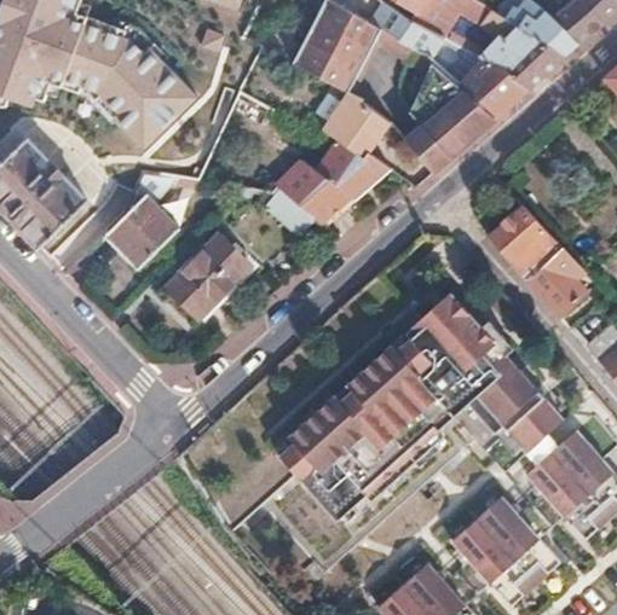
[(0,99),(22,105),(26,93),(40,98),(47,76),(80,86),(143,145),(196,96),(124,24),(69,7),(71,0),(218,0),(236,6),(238,0),(0,0),(0,99)]
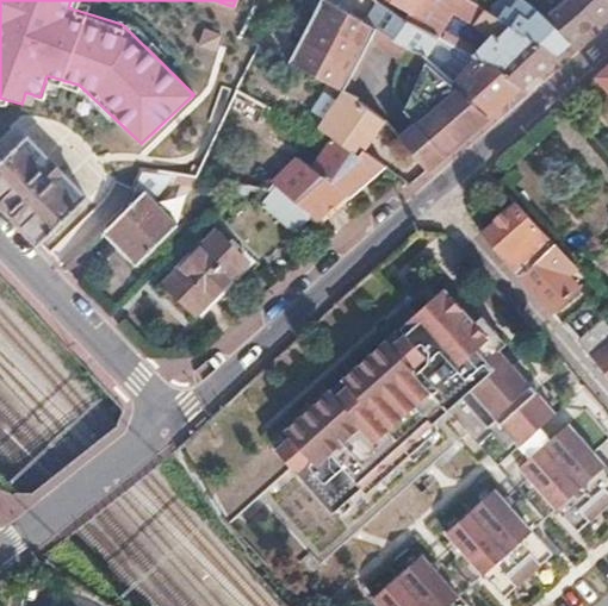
[(323,0),(291,64),(342,93),(343,94),(377,29),(364,22),(328,0),(323,0)]
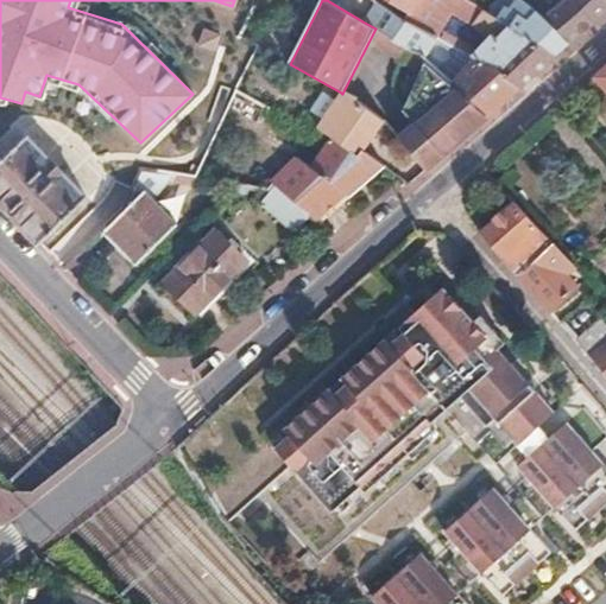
[(373,0),(363,21),(376,29),(424,57),(430,63),(487,115),(519,87),(469,57),(435,36),(401,16),(377,0),(373,0)]
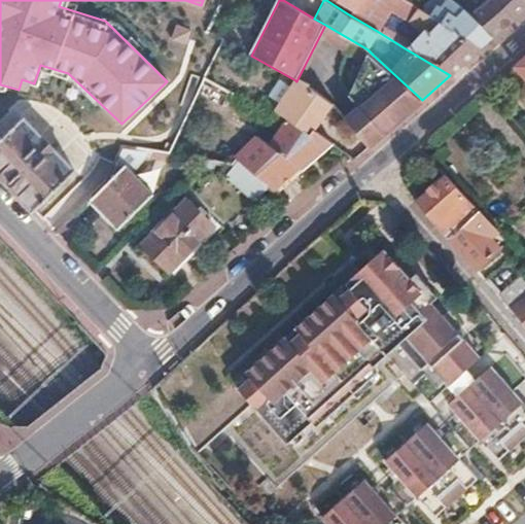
[(336,0),(350,8),(347,13),(377,31),(395,0),(336,0)]
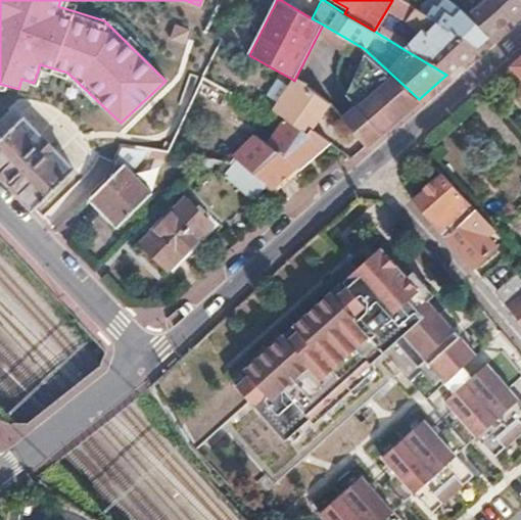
[(426,0),(418,12),(476,47),(489,37),(465,15),(456,7),(447,0),(426,0)]
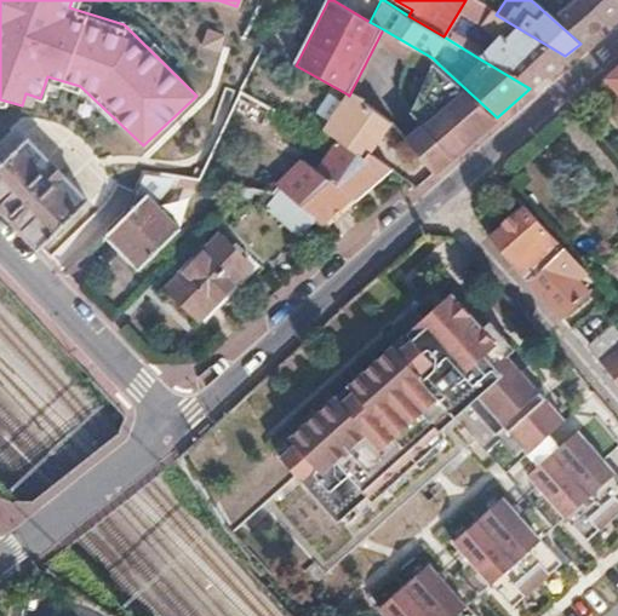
[(550,0),(541,9),(551,18),(567,4),(564,0),(550,0)]
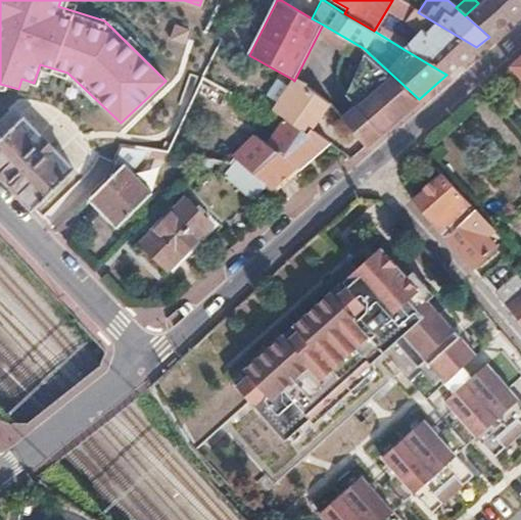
[(482,0),(478,3),(498,29),(520,9),(520,0),(482,0)]
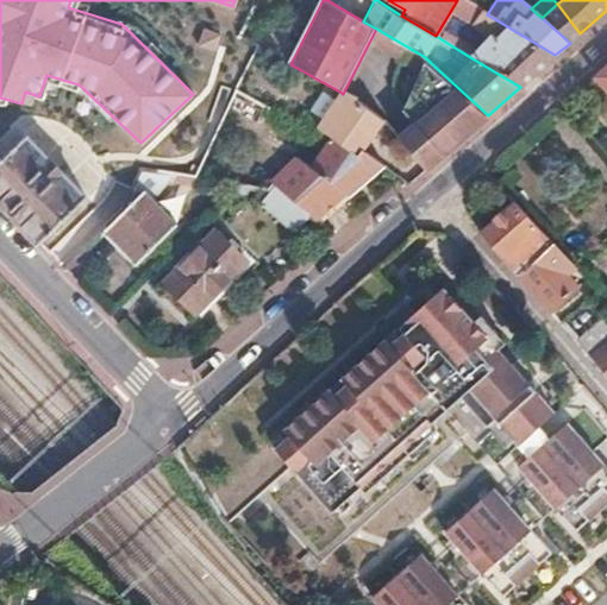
[(557,4),(542,18),(570,43),(580,33),(557,4)]
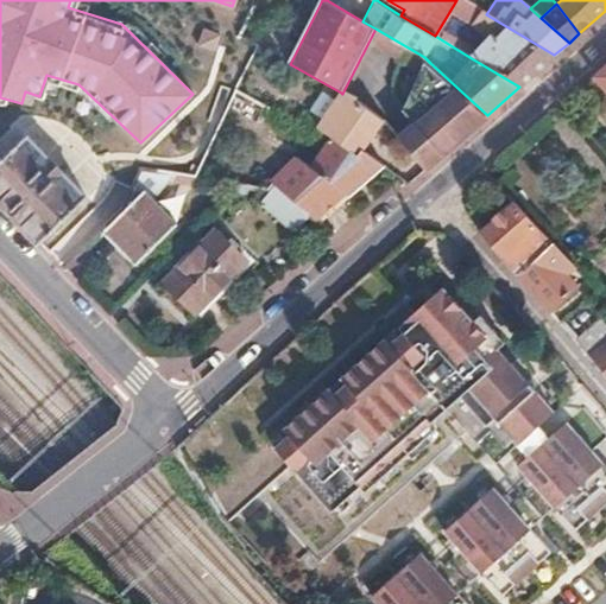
[(488,39),(469,57),(519,87),(524,83),(554,55),(486,14),(480,12),(471,24),(488,39)]
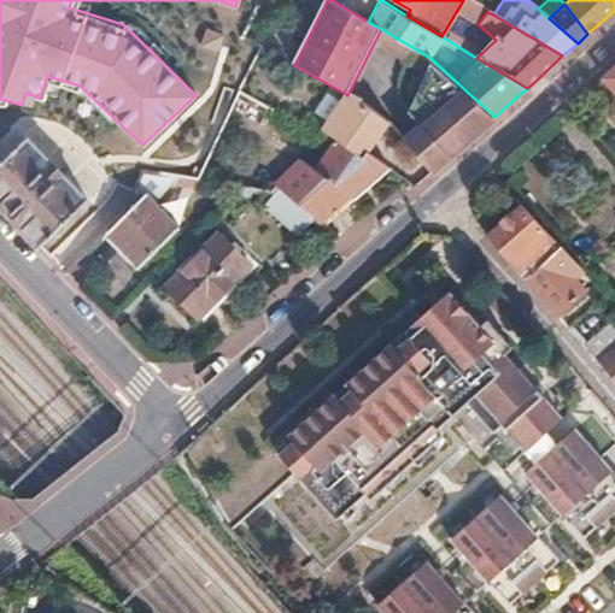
[(185,45),(215,59),(228,30),(199,16),(185,45)]
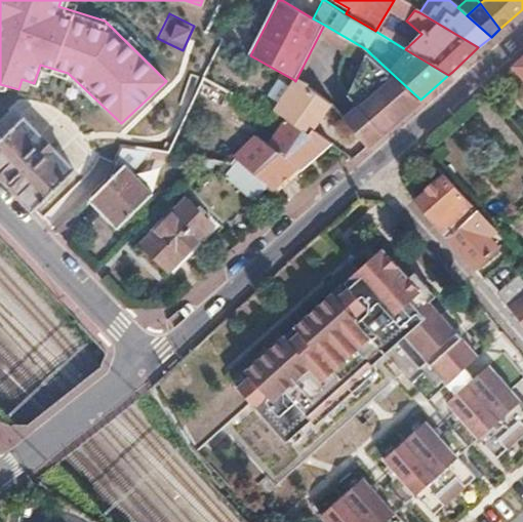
[(324,25),(295,81),(303,88),(327,40),(366,63),(371,54),(366,49),(324,25)]
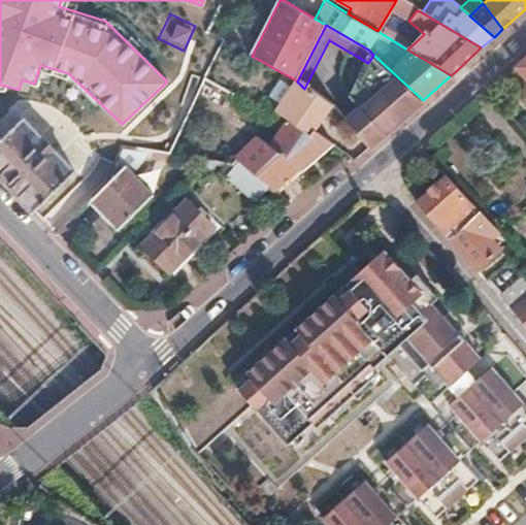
[(368,63),(346,101),(358,112),(381,134),(405,113),(411,111),(423,100),(373,55),(368,63)]
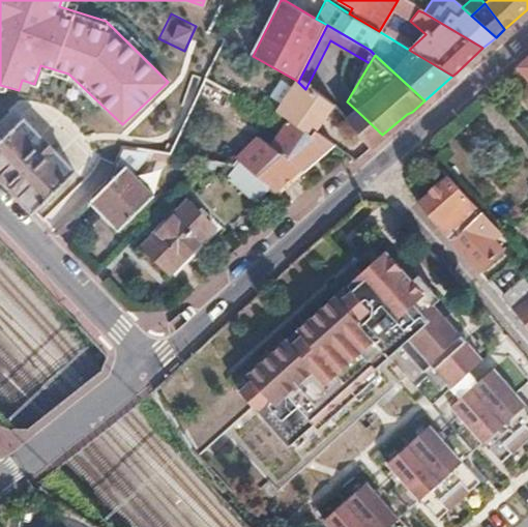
[(527,56),(517,66),(527,78),(527,56)]
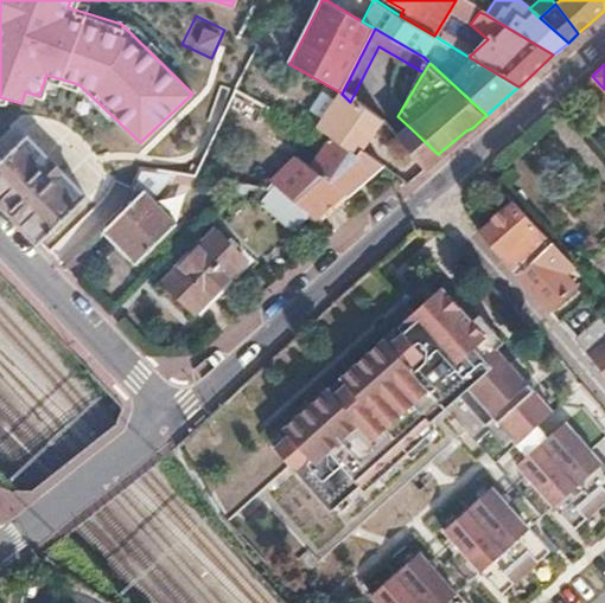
[(222,108),(247,117),(254,100),(228,90),(222,108)]
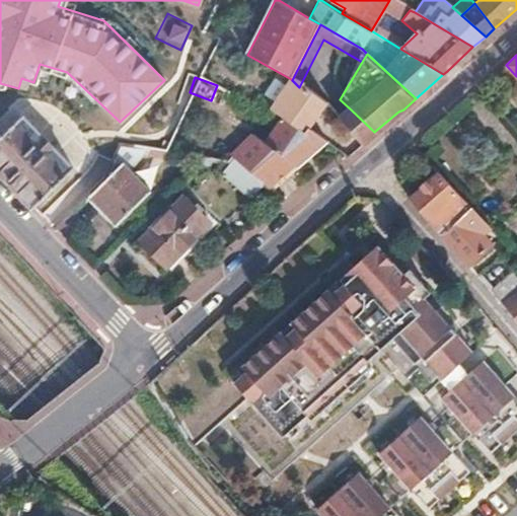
[(291,79),(269,112),(291,124),(306,132),(322,108),(299,87),(292,80),(291,79)]
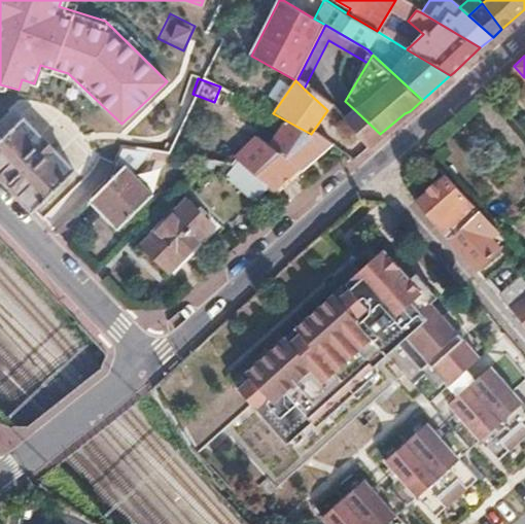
[(405,113),(380,134),(383,137),(410,111),(405,113)]
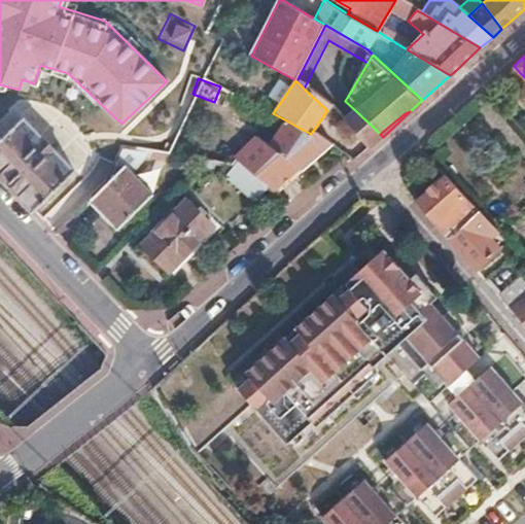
[(357,112),(344,126),(366,146),(380,134),(357,112)]
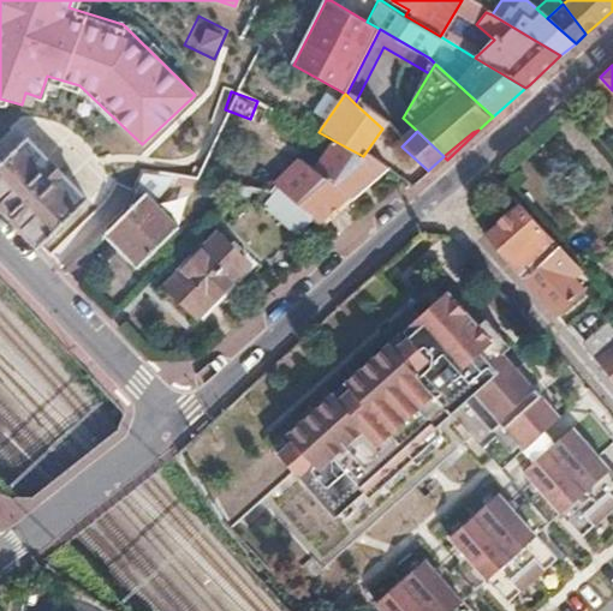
[(23,137),(0,160),(0,205),(40,245),(84,201),(23,137)]
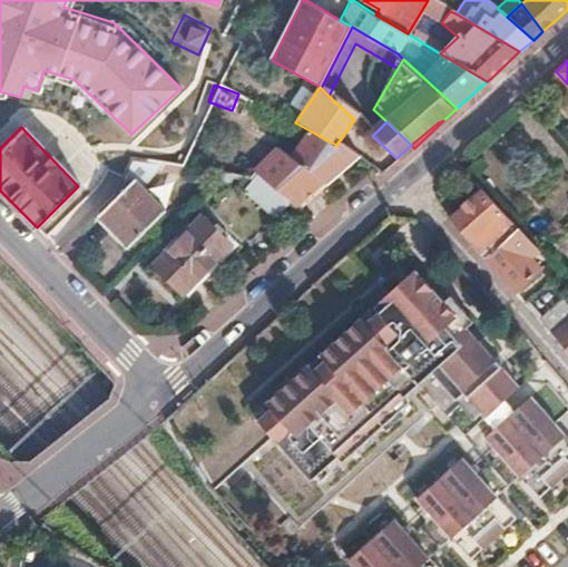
[(278,148),(253,169),(286,197),(299,207),(356,156),(336,145),(320,136),(292,159),(278,148)]
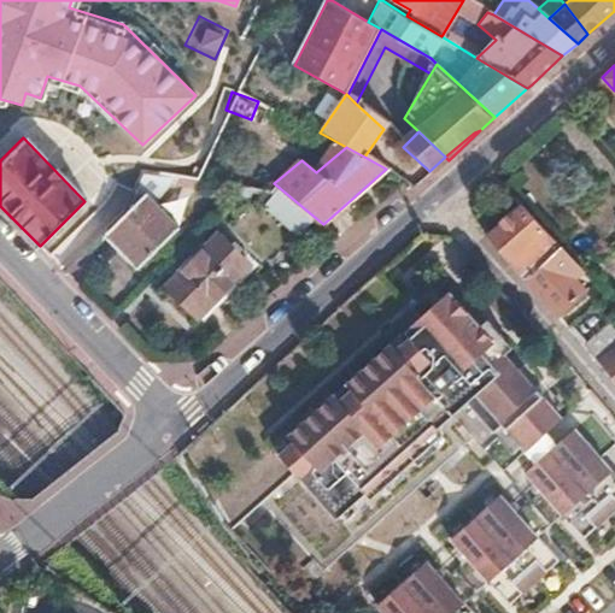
[(445,157),(429,171),(432,172),(449,160),(445,157)]
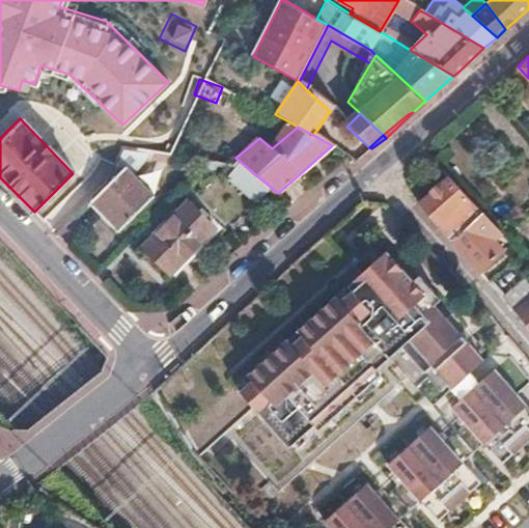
[(122,147),(119,154),(136,169),(139,149),(137,149),(122,147)]
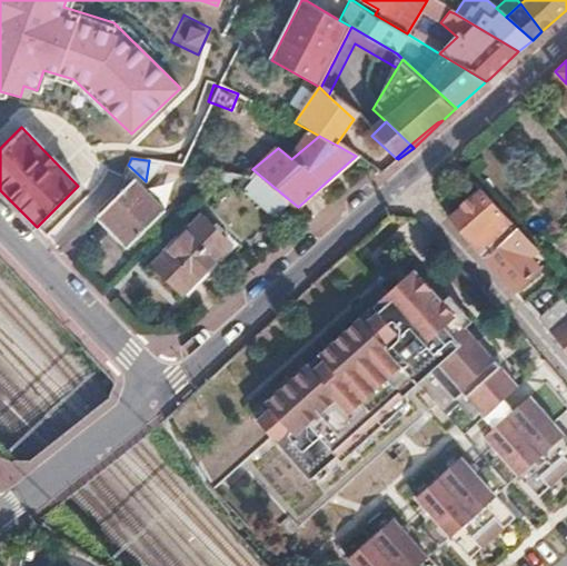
[(252,169),(238,186),(271,214),(286,197),(252,169)]
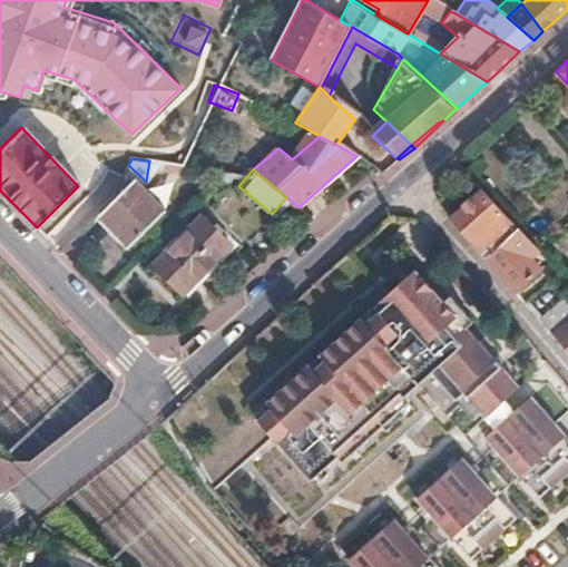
[(115,192),(95,213),(128,244),(163,207),(125,172),(115,192)]
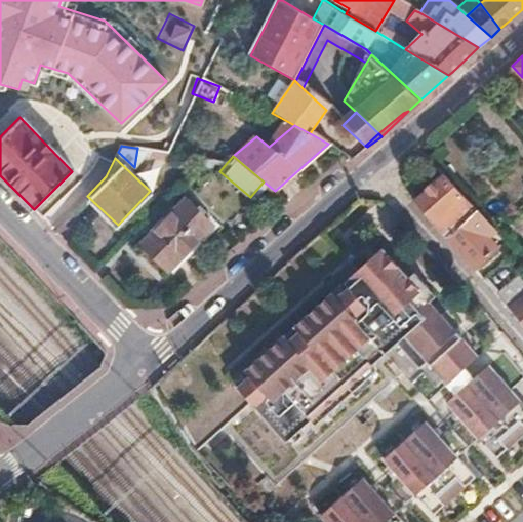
[(444,177),(414,200),(434,223),(465,199),(444,177)]
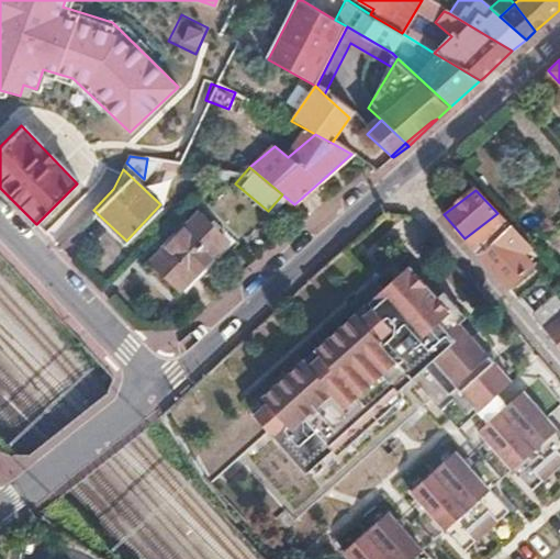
[(199,212),(152,260),(180,288),(227,239),(199,212)]
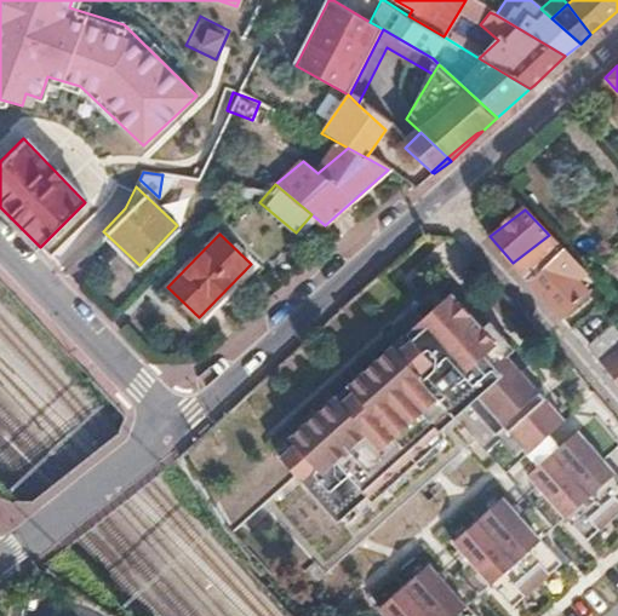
[(549,235),(513,263),(530,282),(566,252),(549,235)]
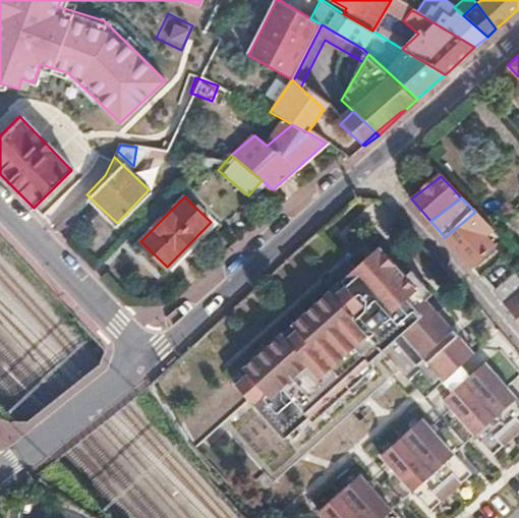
[(475,212),(445,237),(471,268),(497,249),(486,238),(495,231),(475,212)]
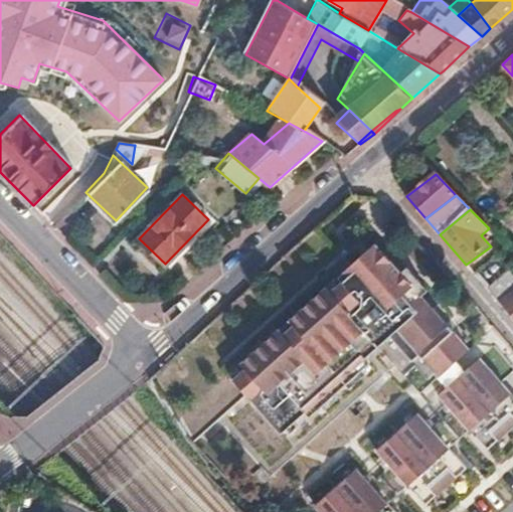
[(393,331),(436,378),(466,351),(370,245),(225,376),(279,435),(393,331)]
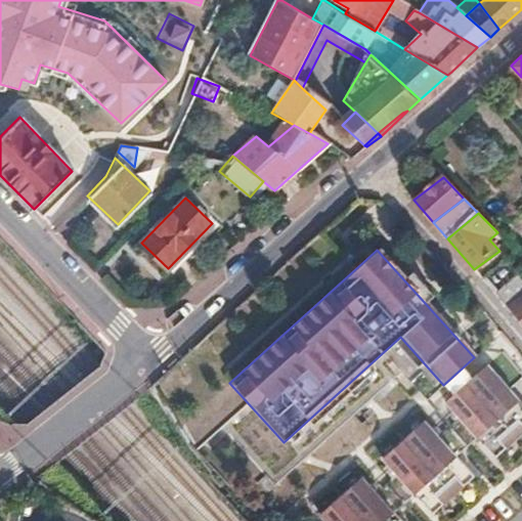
[(521,273),(494,293),(507,307),(521,295),(521,273)]
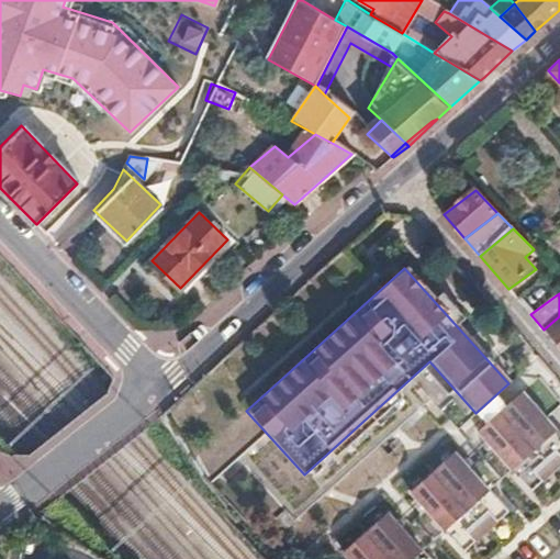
[(559,316),(544,330),(556,344),(559,341),(559,316)]
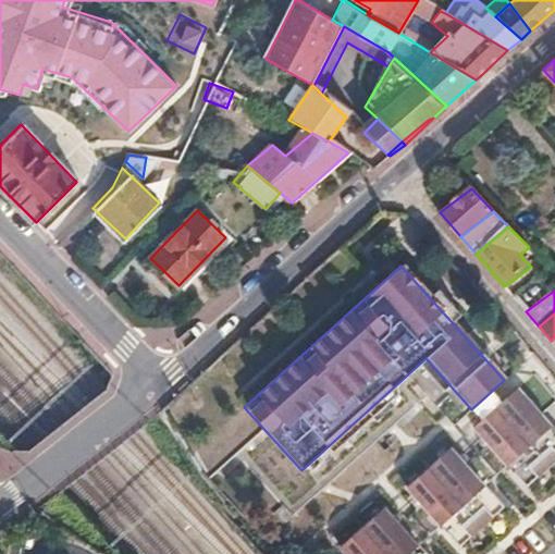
[(340,548),(345,553),(427,553),(419,545),(440,527),(458,548),(503,507),(485,487),(506,468),(525,489),(554,460),(554,432),(517,390),(340,548)]
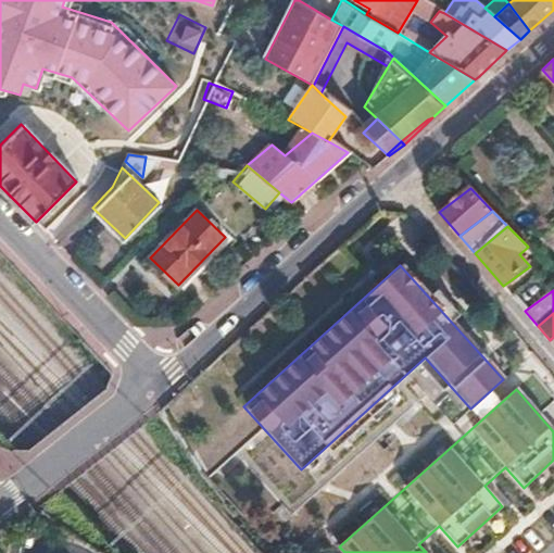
[(236,486),(224,493),(230,503),(242,495),(236,486)]
